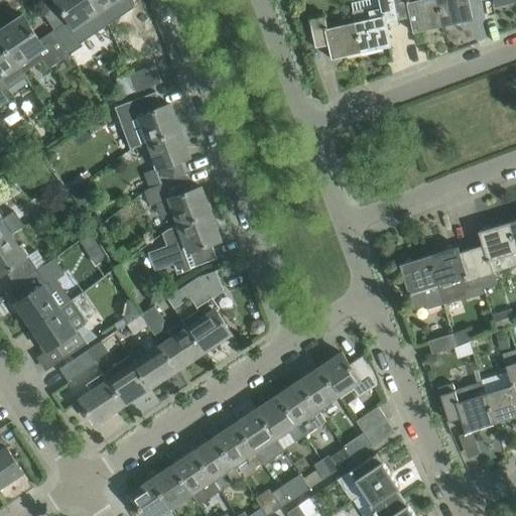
[(56,0),(70,19),(54,29),(71,53),(91,40),(80,25),(103,9),(96,0),(56,0)]
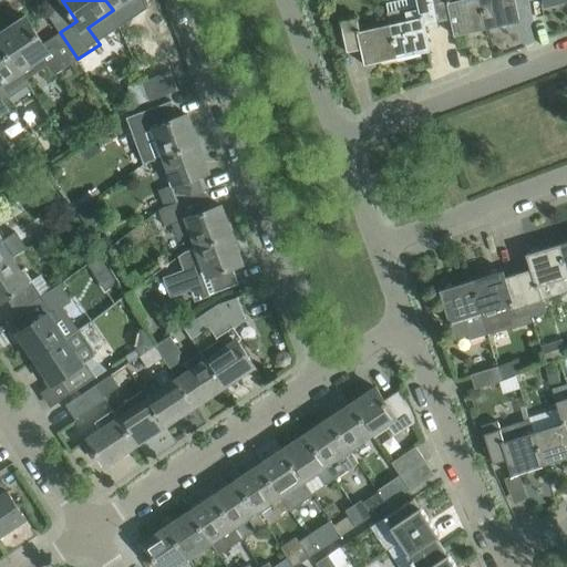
[(105,0),(113,10),(125,2),(148,38),(156,32),(144,0),(105,0)]
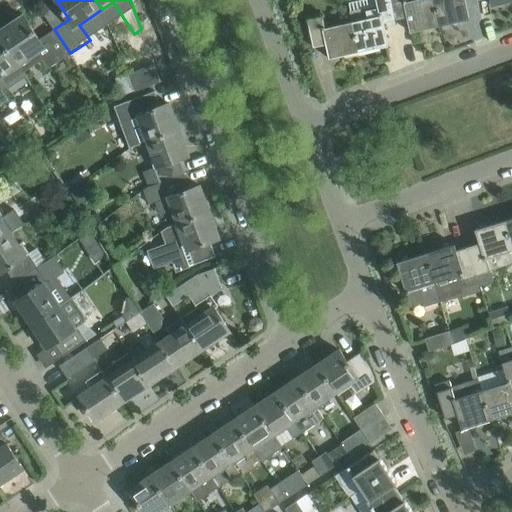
[(377,0),(380,15),(352,21),(359,51),(388,45),(383,22),(395,20),(390,0),(377,0)]
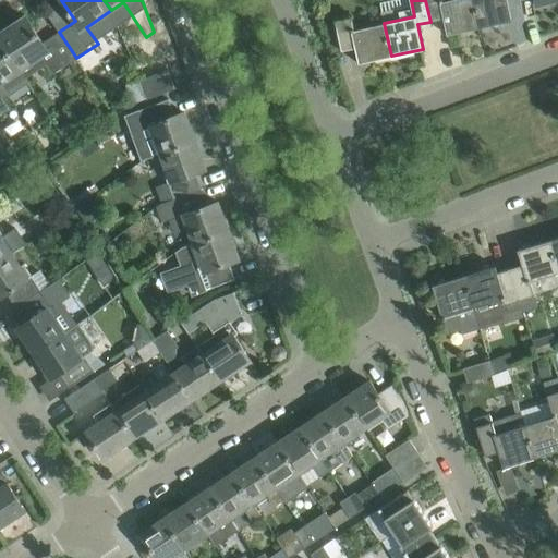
[(390,22),(407,17),(401,0),(398,0),(386,3),(390,22)]
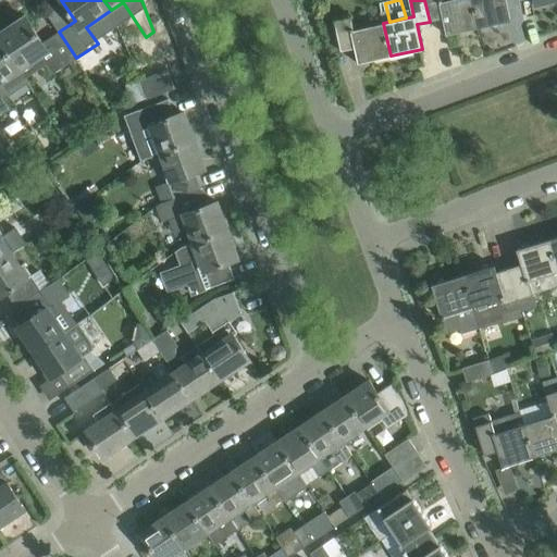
[(424,0),(430,22),(443,19),(446,35),(479,27),(472,0),(424,0)]
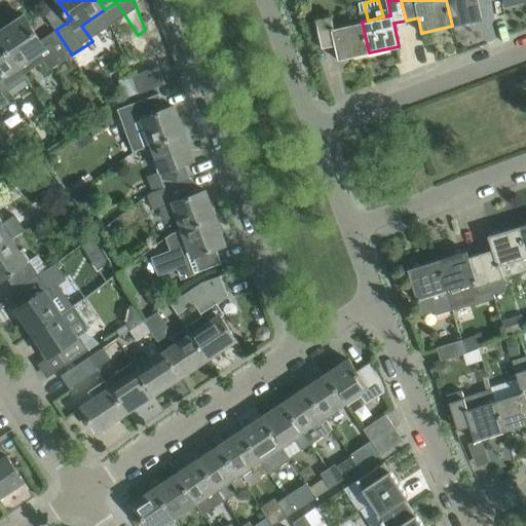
[(446,0),(452,26),(482,19),(478,0),(446,0)]
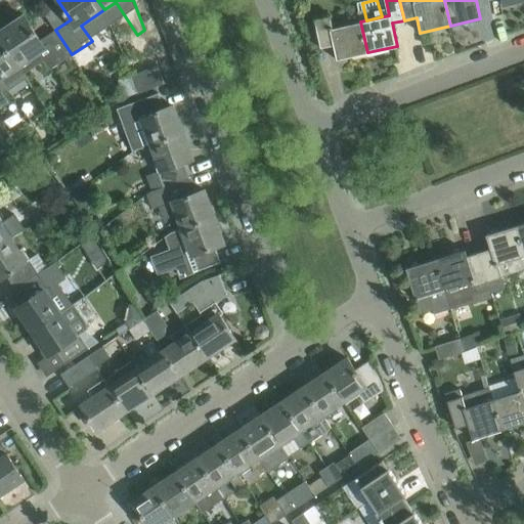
[(12,27),(0,35),(0,41),(17,67),(18,67),(45,49),(55,66),(72,54),(55,30),(40,41),(24,15),(10,25),(12,27)]
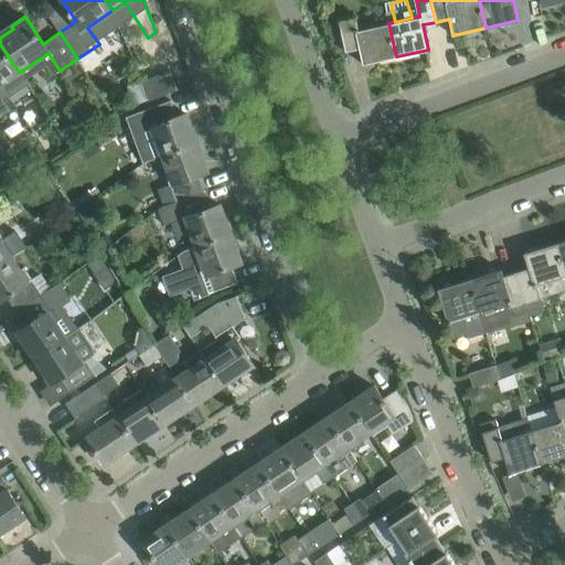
[(339,21),(347,51),(360,49),(363,64),(396,56),(388,23),(360,30),(356,17),(339,21)]
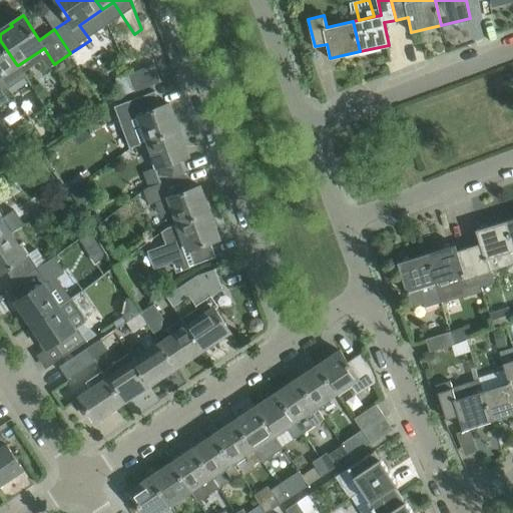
[(0,104),(7,100),(0,89),(6,86),(7,88),(25,76),(18,65),(17,65),(0,40),(0,104)]
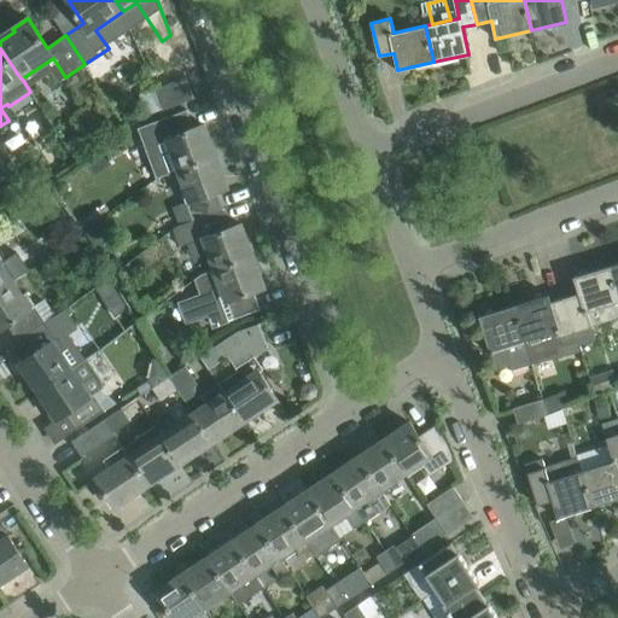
[(186,76),(156,87),(157,89),(158,89),(165,109),(193,98),(186,76)]
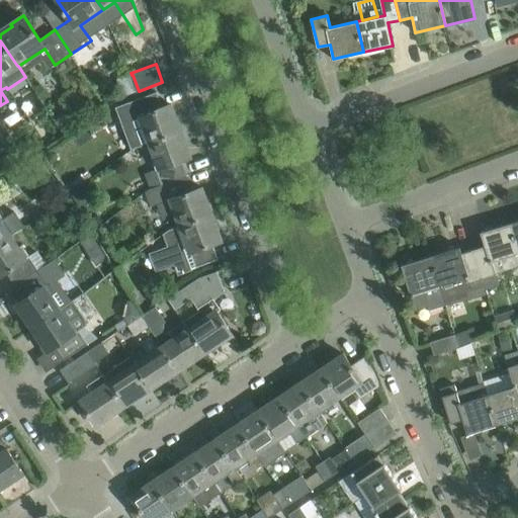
[(133,75),(132,75),(122,79),(128,94),(139,91),(133,75)]
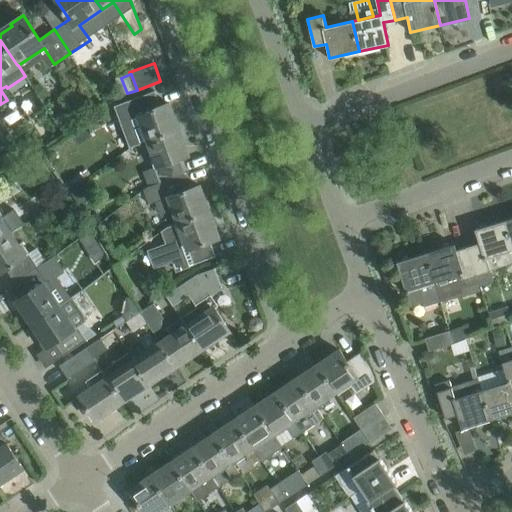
[(155,91),(130,100),(140,128),(145,126),(150,140),(179,129),(169,103),(160,106),(155,91)]
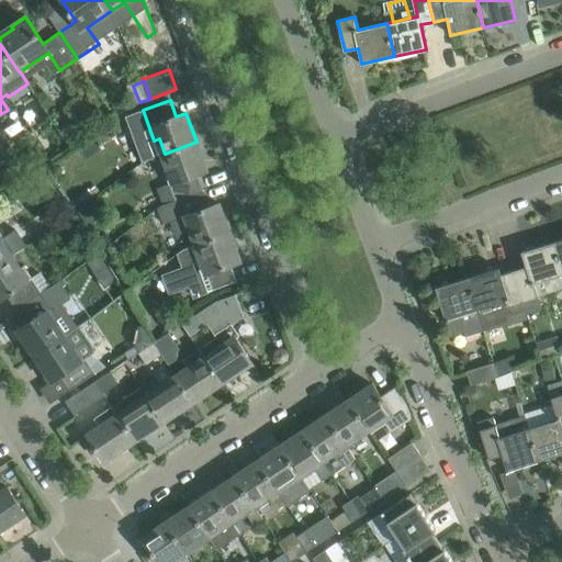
[(197,142),(165,154),(170,169),(166,170),(177,199),(203,190),(198,173),(206,170),(197,142)]
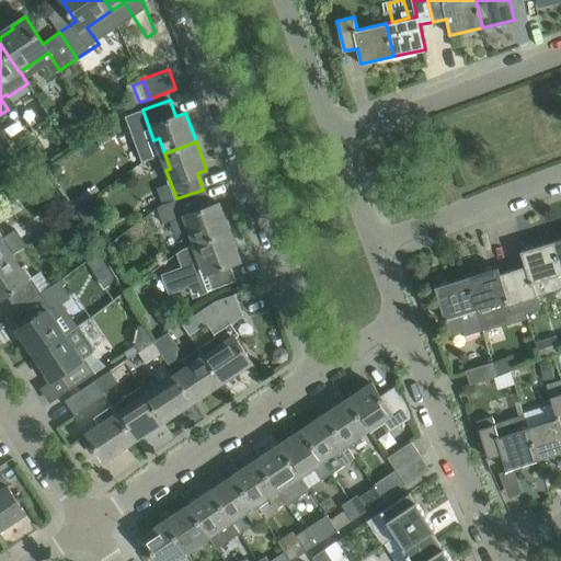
[(171,220),(176,235),(187,230),(191,229),(196,242),(229,230),(218,203),(209,206),(203,190),(176,198),(176,199),(157,206),(162,222),(171,220)]
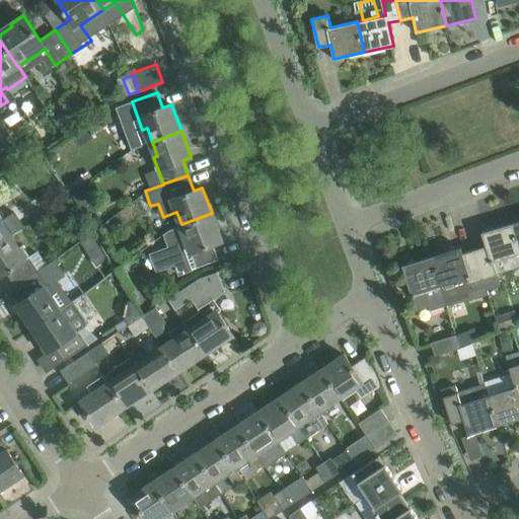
[(52,176),(40,184),(47,195),(59,186),(52,176)]
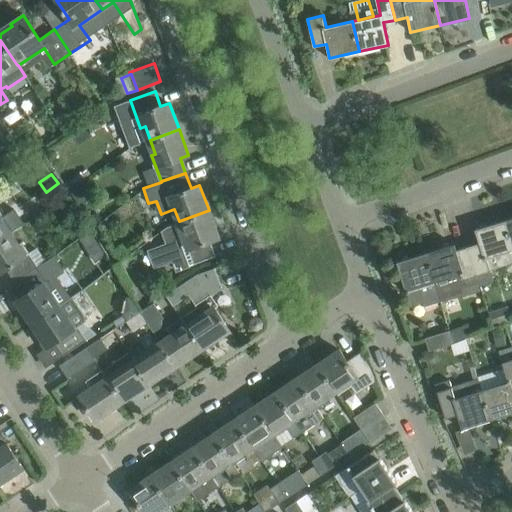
[(179,221),(184,235),(181,236),(192,265),(216,256),(210,241),(219,237),(209,210),(179,221)]
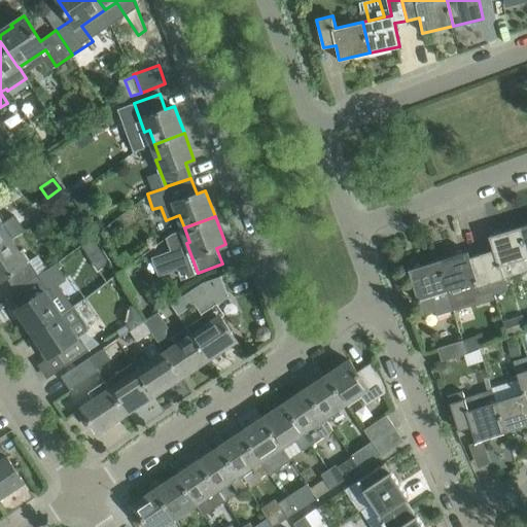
[(0,245),(10,239),(2,226),(4,225),(0,218),(0,245)]
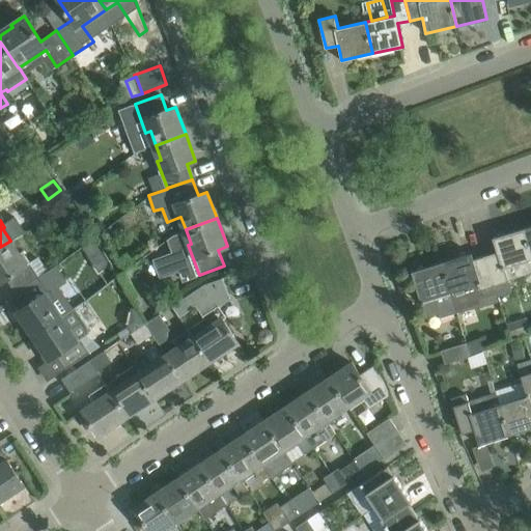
[(530,225),(521,228),(526,242),(530,255),(530,225)]
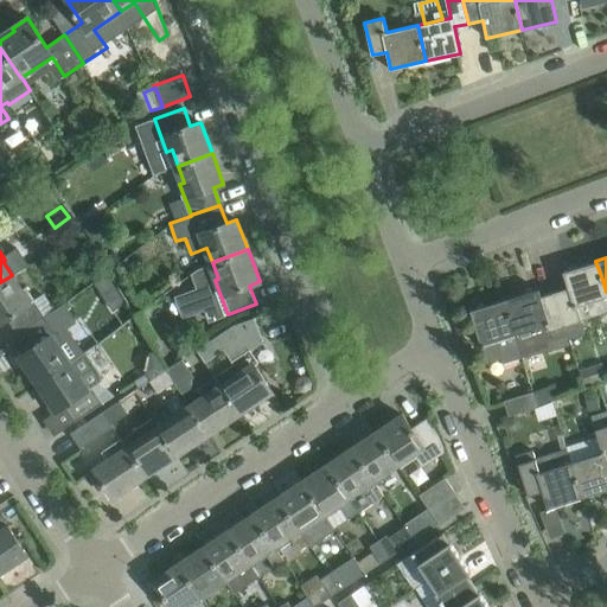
[(568,287),(568,288),(551,293),(563,325),(567,336),(583,331),(581,320),(606,312),(606,292),(601,276),(595,261),(563,272),(568,287)]
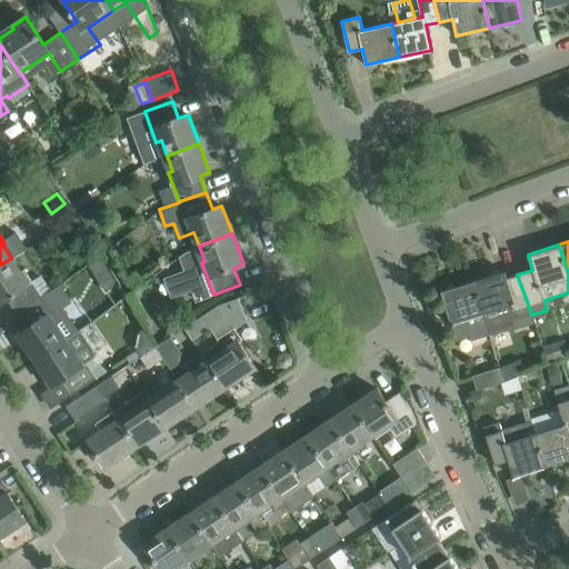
[(100,256),(88,265),(93,273),(106,265),(100,256)]
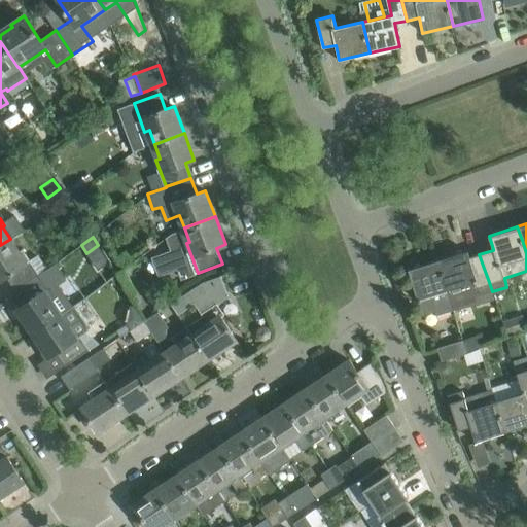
[(0,245),(0,280),(6,277),(15,290),(49,267),(38,274),(22,249),(19,252),(10,239),(0,245)]
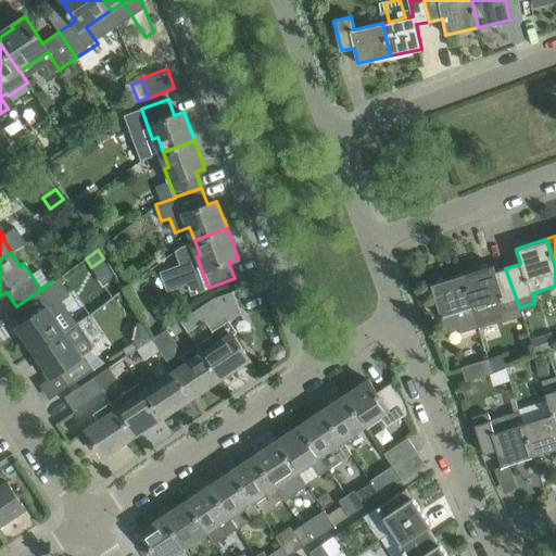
[(516,298),(505,268),(495,272),(493,265),(460,276),(465,289),(470,306),(477,328),(502,321),(500,313),(519,307),(516,298)]
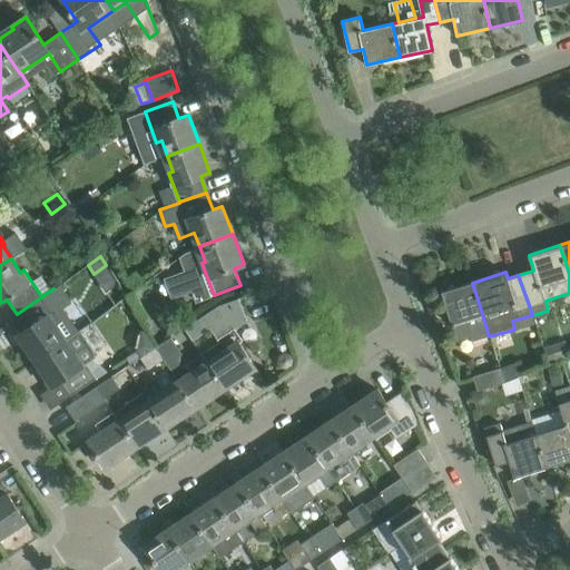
[(446,306),(458,341),(471,336),(472,341),(489,336),(482,314),(477,296),(472,283),(442,292),(446,306)]
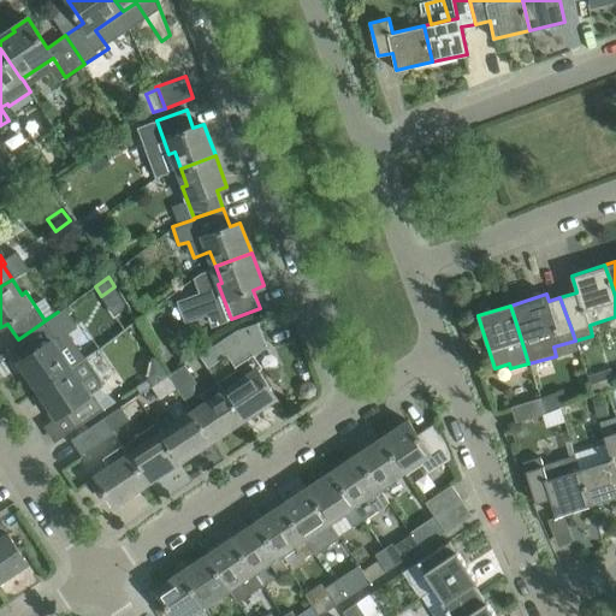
[(58,312),(18,339),(29,356),(19,362),(39,390),(70,368),(61,354),(65,351),(57,338),(77,325),(65,307),(58,312)]
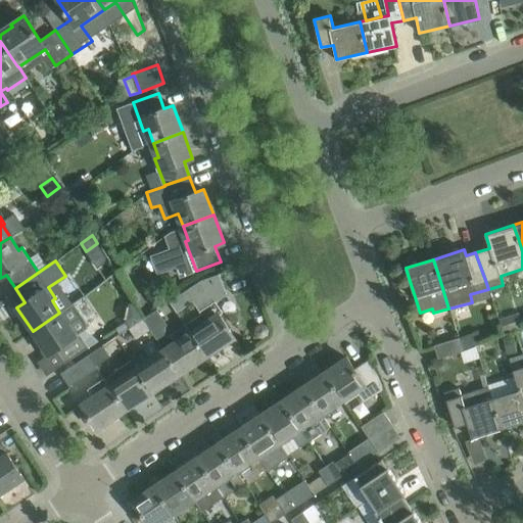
[(121,285),(123,282),(115,272),(111,279),(121,285)]
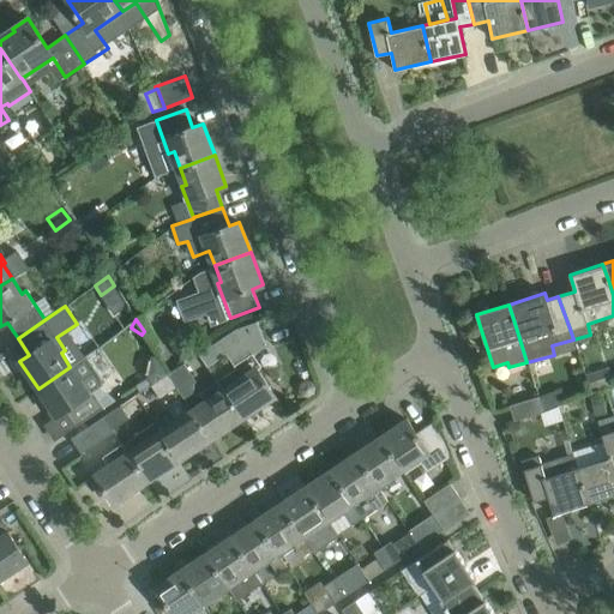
[(234,330),(198,353),(208,366),(241,343),(262,336),(257,321),(234,330)]
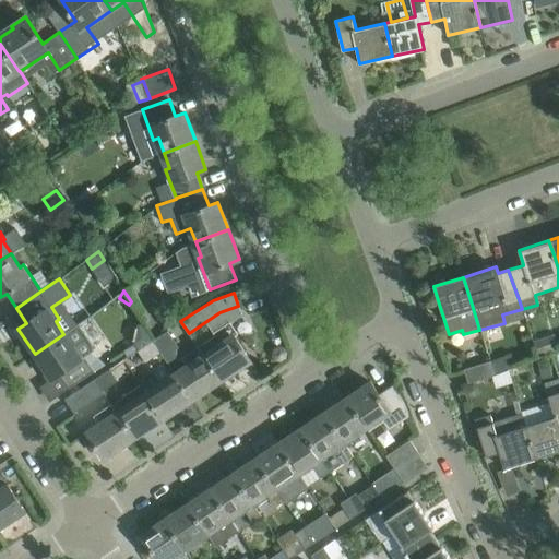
[(229,322),(218,329),(197,344),(222,380),(250,360),(234,336),(238,333),(229,322)]
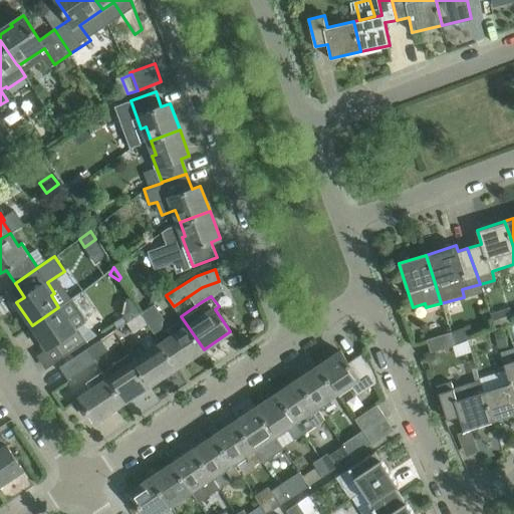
[(32,325),(47,348),(55,343),(64,356),(86,342),(77,328),(84,324),(85,319),(72,298),(58,307),(32,325)]
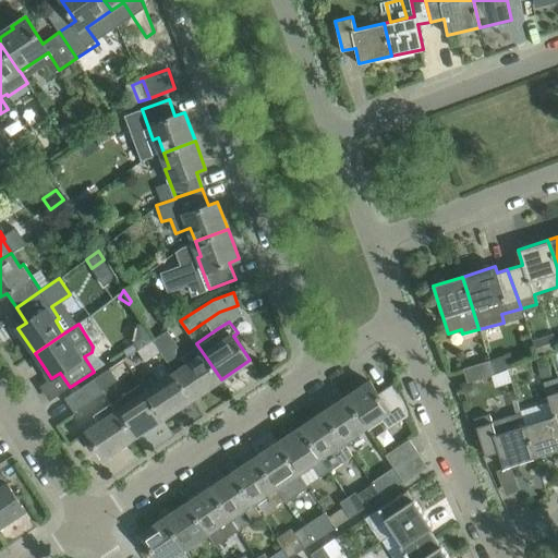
[(133,342),(138,350),(137,350),(144,362),(160,351),(153,340),(141,324),(137,325),(133,342)]
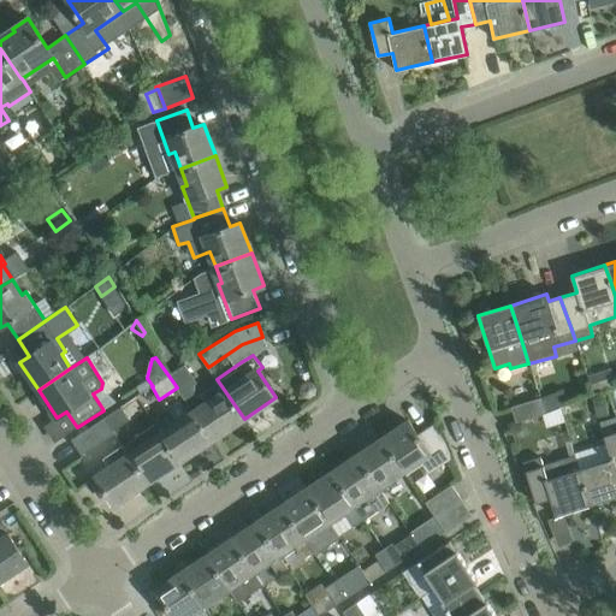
[(177,388),(194,377),(184,365),(169,375),(177,388)]
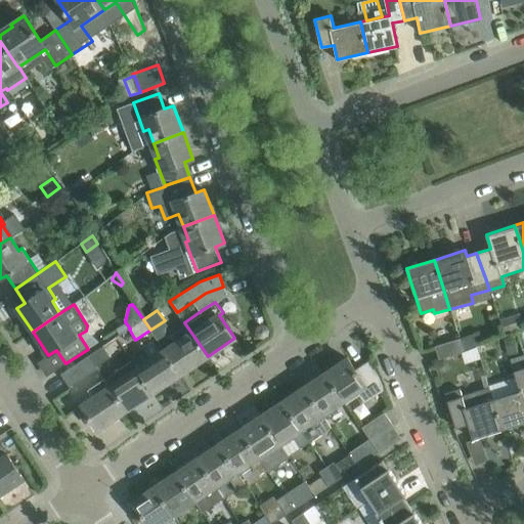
[(505,334),(523,325),(523,319),(521,312),(499,320),(505,334)]
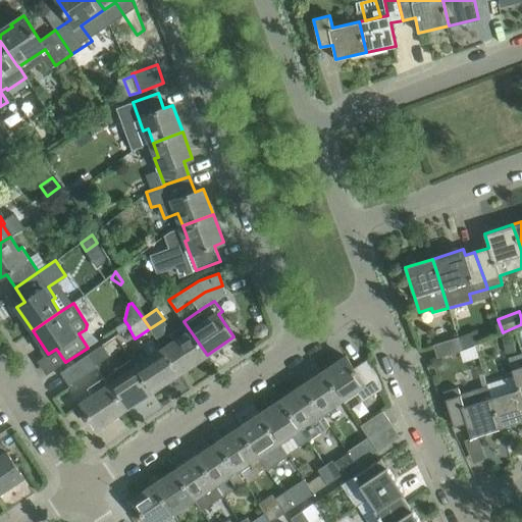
[(207,355),(184,321),(183,321),(190,331),(163,350),(179,373),(207,355)]
